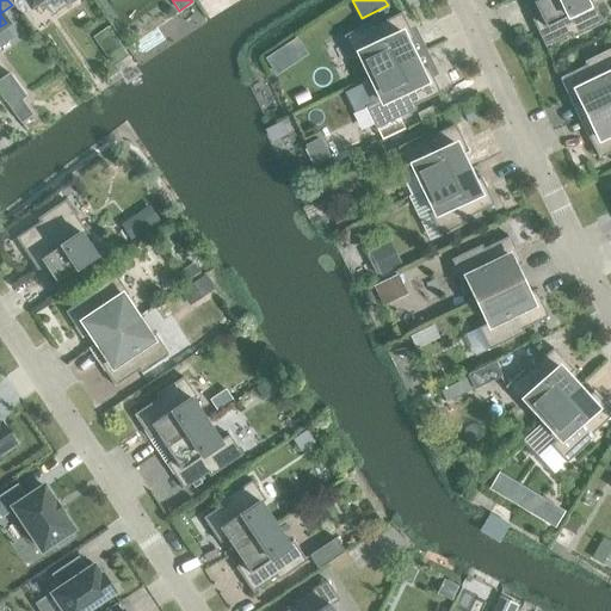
[(585,0),(534,0),(532,1),(539,16),(531,19),(544,47),(571,34),(572,37),(602,23),(592,1),(586,4),(585,0)]
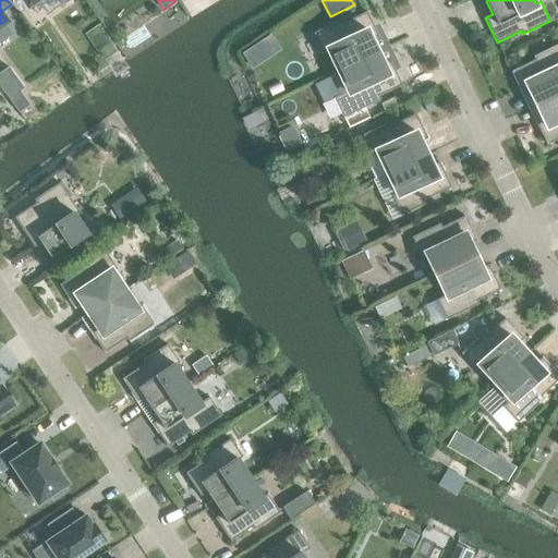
[(327,50),(337,70),(376,51),(371,39),(378,36),(366,11),(342,23),(341,19),(313,33),(323,52),(327,50)]
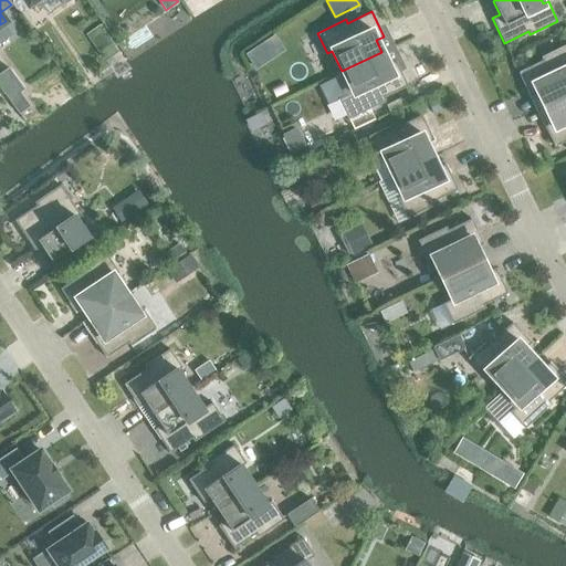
[(100,25),(86,34),(104,61),(117,52),(100,25)]
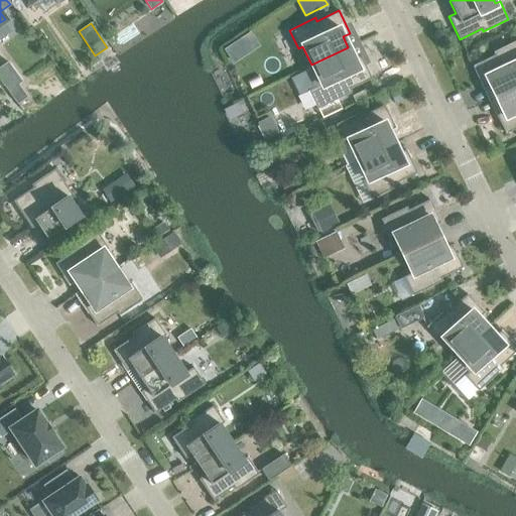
[(490,85),(495,96),(515,86),(515,40),(493,51),(494,54),(473,66),(484,88),(490,85)]
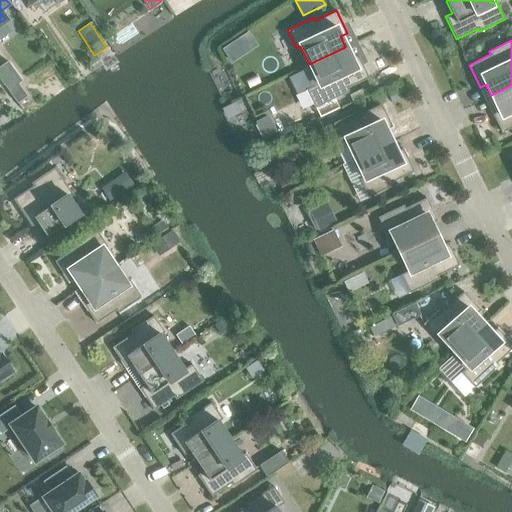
[(309,64),(305,66),(314,85),(305,89),(314,107),(348,91),(347,88),(368,77),(357,55),(351,58),(345,47),(309,64)]
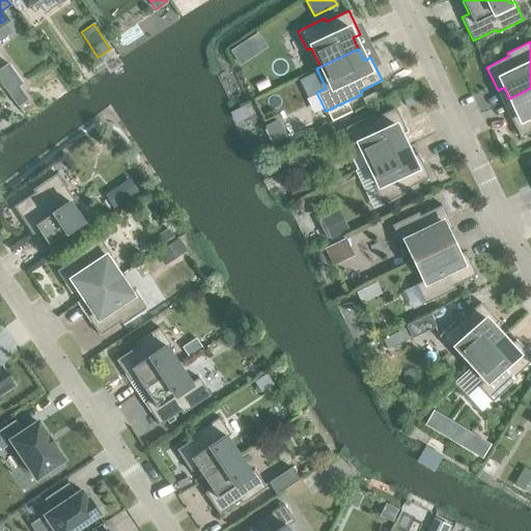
[(19,87),(8,93),(18,107),(28,100),(19,87)]
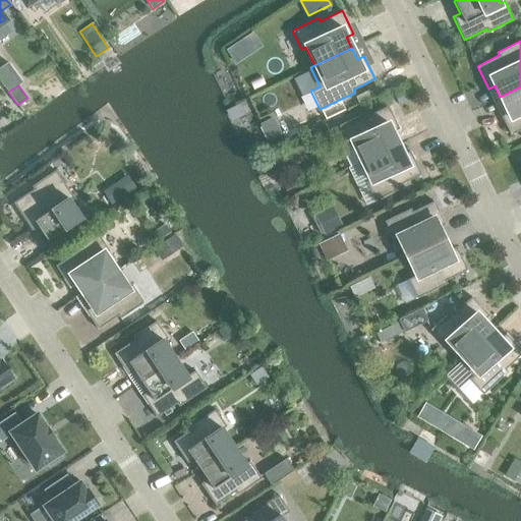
[(520,87),(500,97),(506,109),(499,112),(510,134),(520,129),(520,87)]
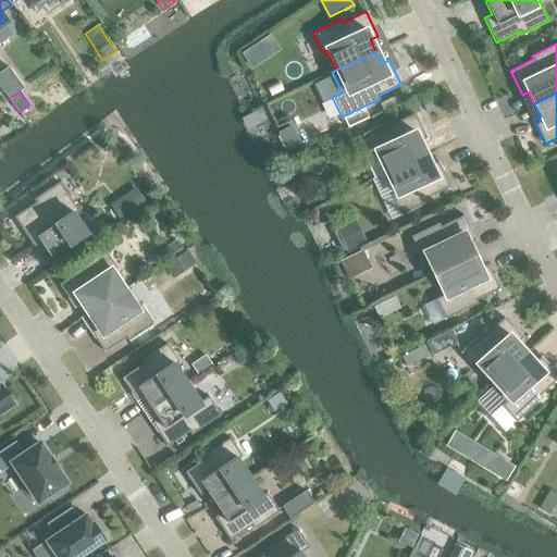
[(375,152),(385,172),(425,153),(419,141),(426,138),(415,113),(391,124),(390,121),(361,134),(371,155),(375,152)]
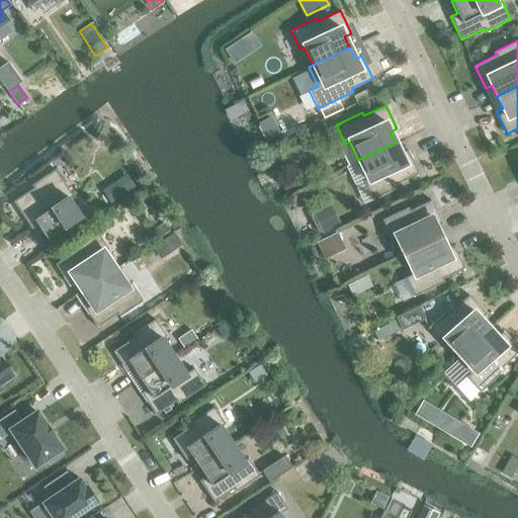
[(271,117),(259,123),(267,140),(279,134),(271,117)]
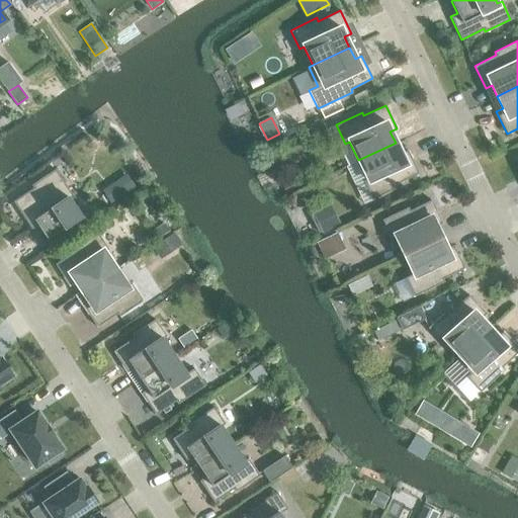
[(322,123),(308,130),(314,142),(328,136),(322,123)]
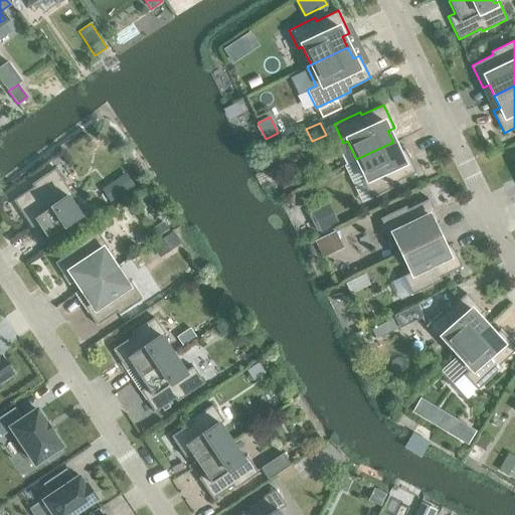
[(393,142),(356,159),(365,178),(361,180),(370,198),(395,186),(394,183),(415,172),(404,150),(398,153),(393,142)]
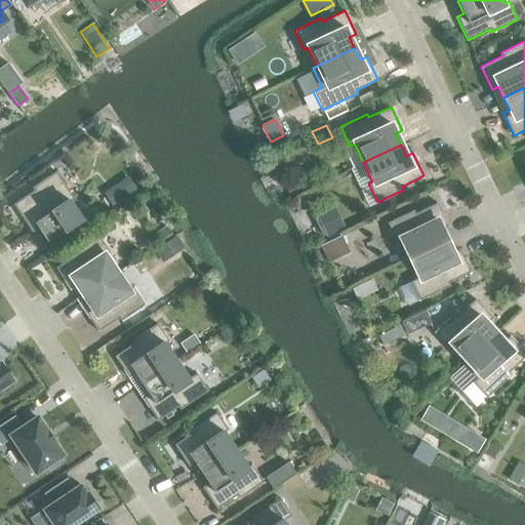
[(13,204),(34,235),(40,231),(47,242),(82,219),(70,201),(74,198),(55,171),(32,188),(34,191),(13,204)]
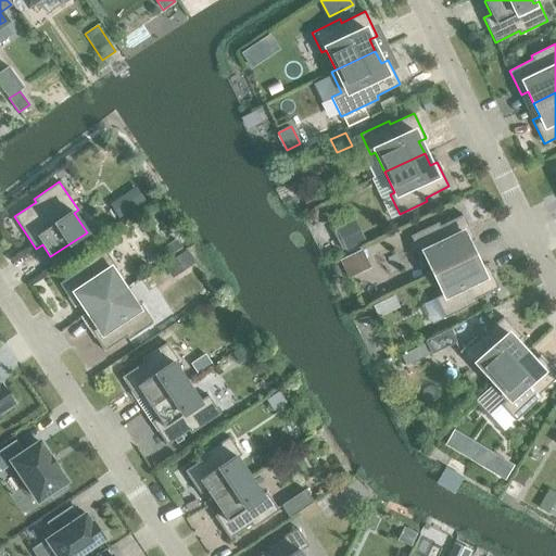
[(122,196),(109,204),(118,218),(131,210),(122,196)]
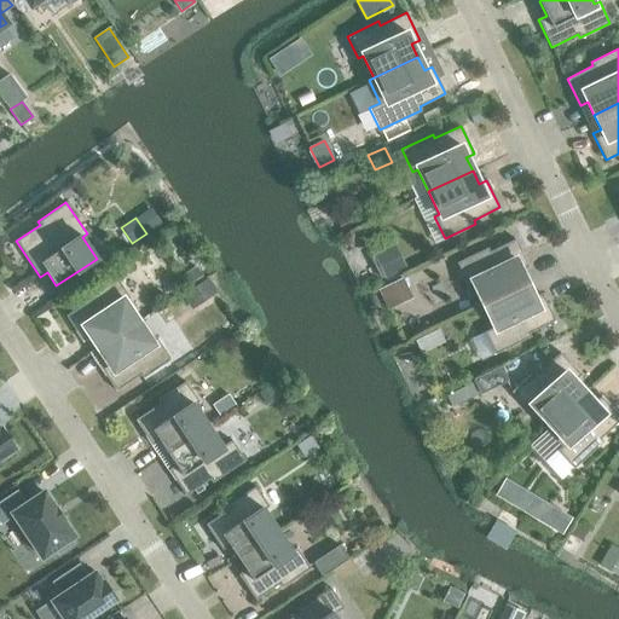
[(472,282),(482,305),(527,283),(520,270),(528,266),(515,239),(489,252),(487,248),(456,262),(467,284),(472,282)]
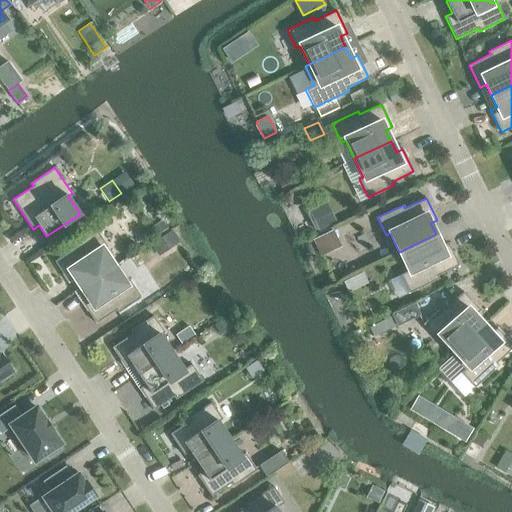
[(326,202),(309,210),(318,229),(335,221),(326,202)]
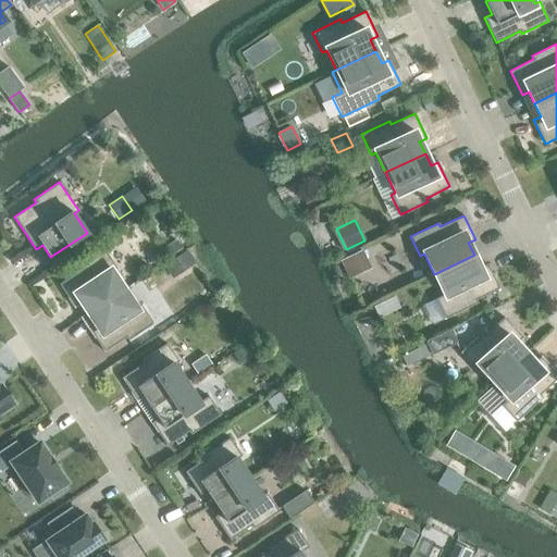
[(176,240),(161,250),(166,258),(182,248),(176,240)]
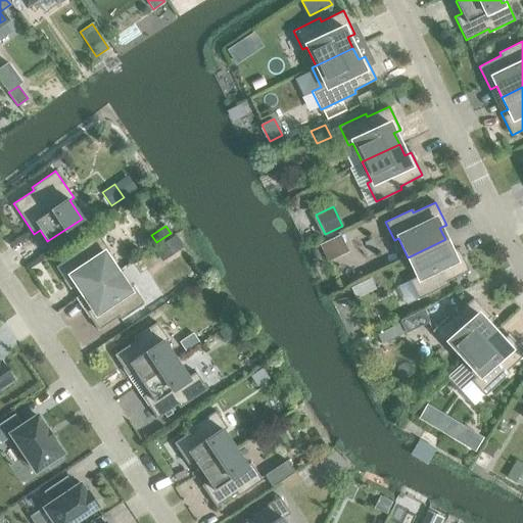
[(76,284),(83,294),(116,272),(105,254),(109,251),(98,234),(74,250),(76,253),(55,267),(69,288),(76,284)]
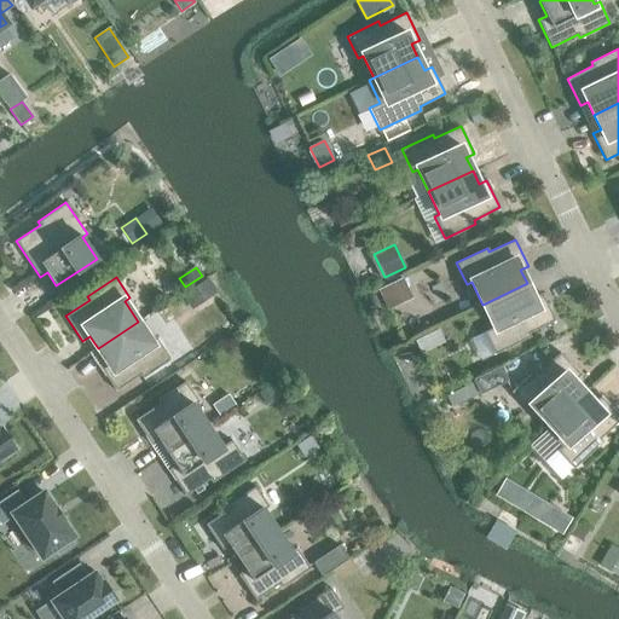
[(403,278),(379,290),(385,302),(409,291),(403,278)]
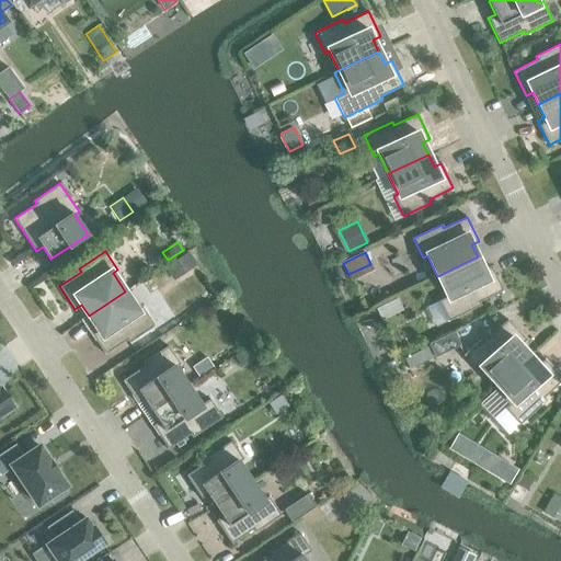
[(186,254),(168,266),(175,277),(194,265),(186,254)]
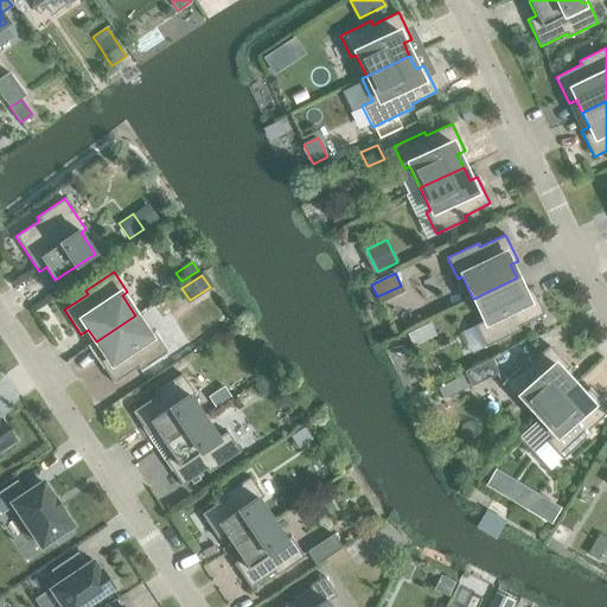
[(517,278),(473,299),(484,320),(474,326),(485,347),(519,331),(518,326),(543,314),(530,288),(523,292),(517,278)]
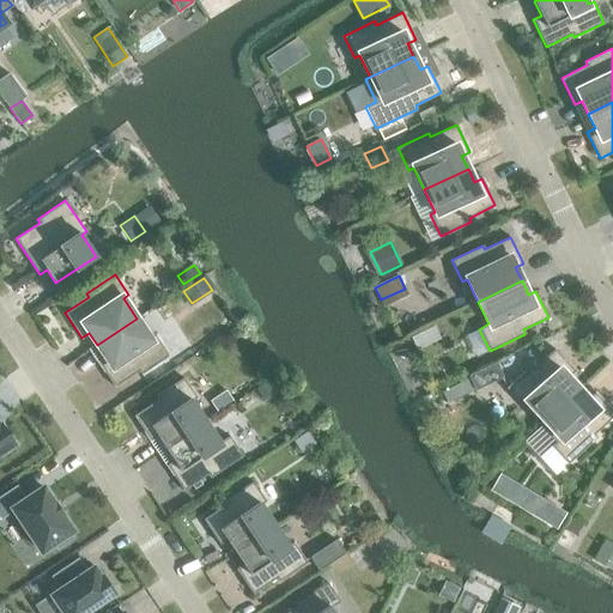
[(137,319),(97,345),(105,357),(98,362),(115,387),(139,371),(141,375),(169,357),(156,335),(151,339),(137,319)]
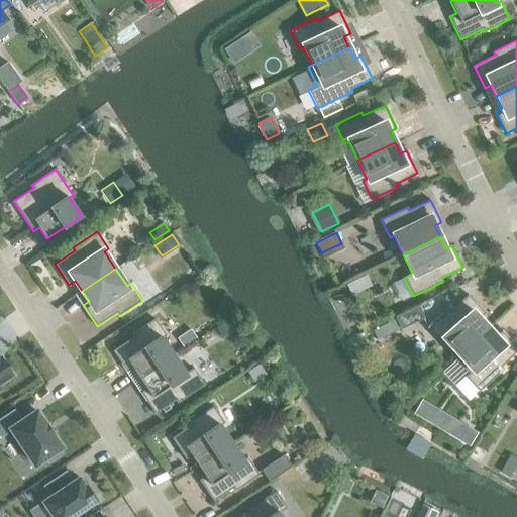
[(357,280),(348,284),(353,294),(362,290),(357,280)]
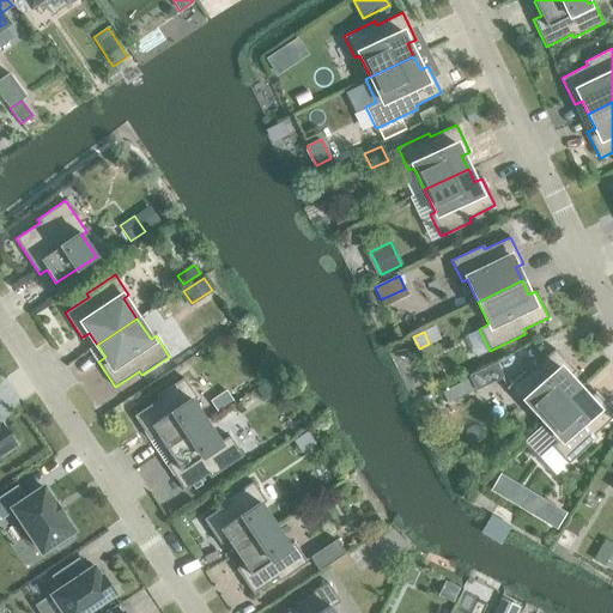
[(527,402),(542,420),(578,388),(569,377),(575,371),(554,349),(533,368),(530,365),(505,388),(522,406),(527,402)]
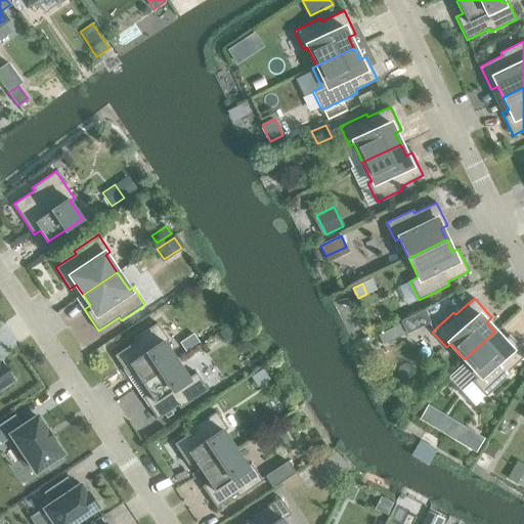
[(135,373),(141,384),(176,360),(164,343),(168,340),(157,323),(133,339),(135,342),(115,356),(129,377),(135,373)]
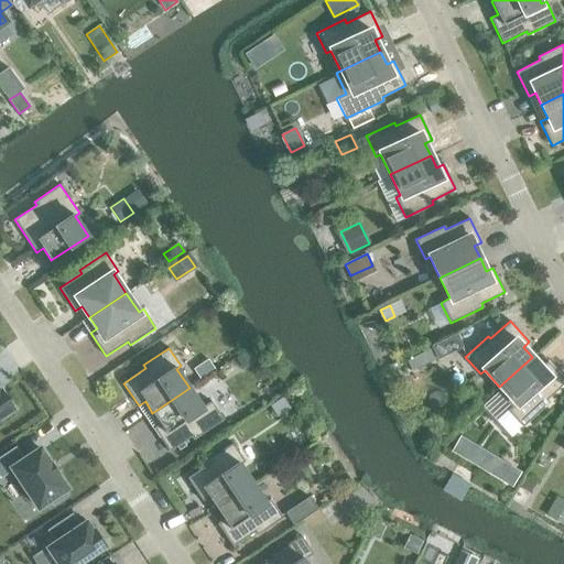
[(248,350),(236,358),(242,367),(253,359),(248,350)]
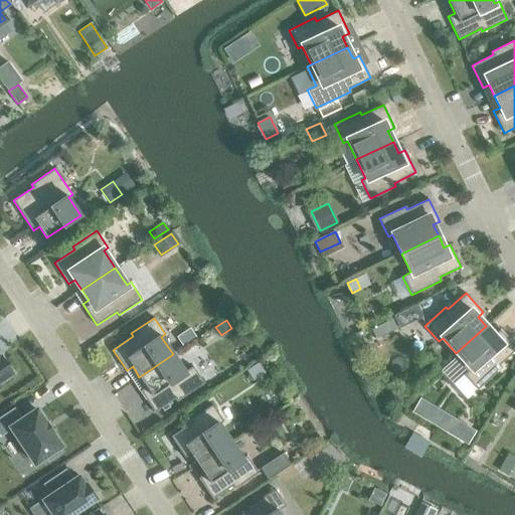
[(382,323),(371,329),(376,338),(387,333),(382,323)]
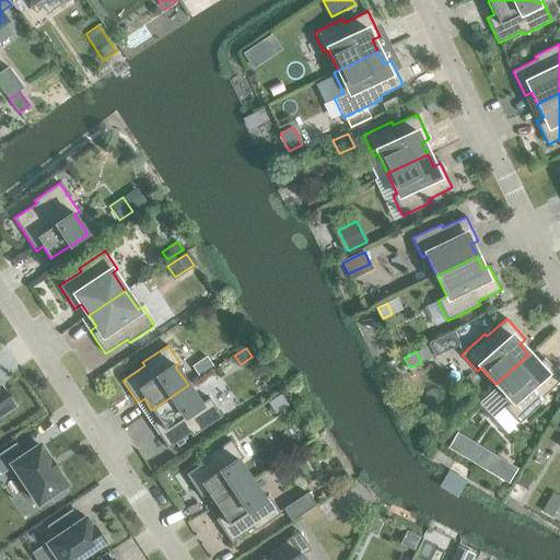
[(528,354),(496,384),(498,385),(478,404),(508,434),(545,399),(543,397),(559,380),(559,376),(544,359),(537,364),(528,354)]
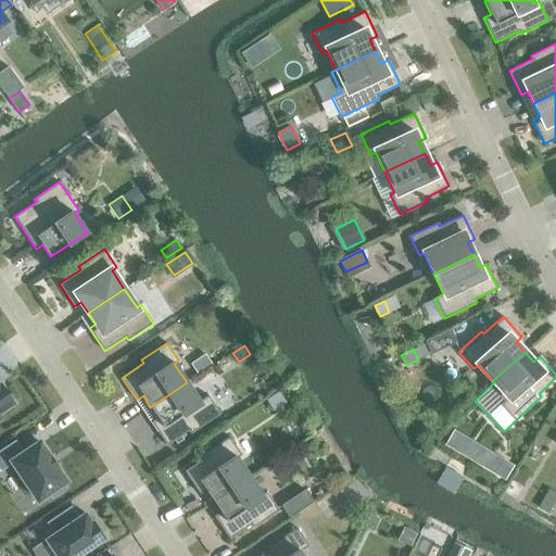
[(204,354),(190,365),(197,374),(211,364),(204,354)]
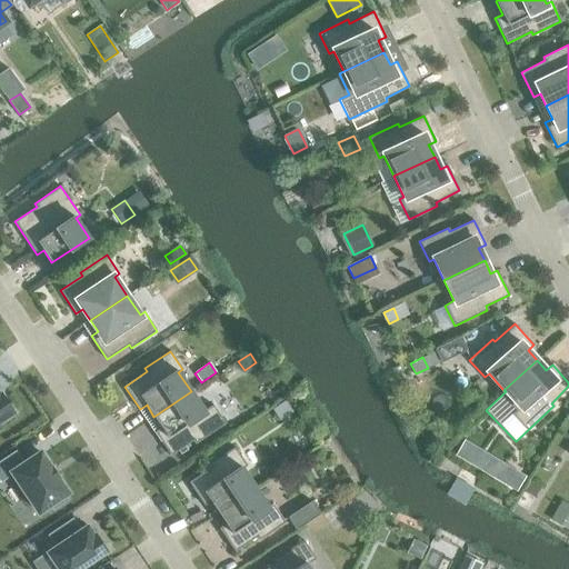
[(191,391),(153,417),(161,428),(155,432),(170,456),(192,440),(195,443),(226,423),(212,405),(203,410),(191,391)]
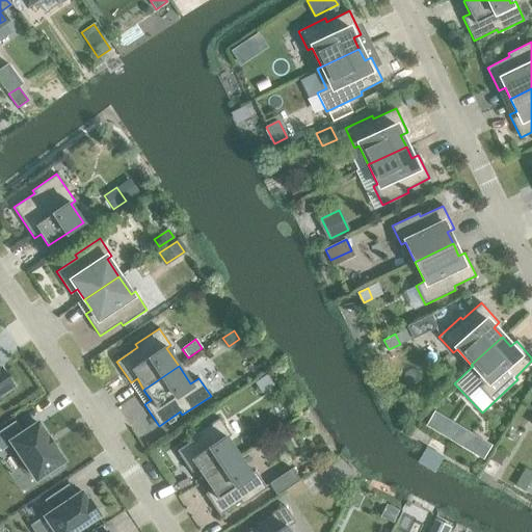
[(0,393),(12,384),(1,368),(0,368),(0,393)]
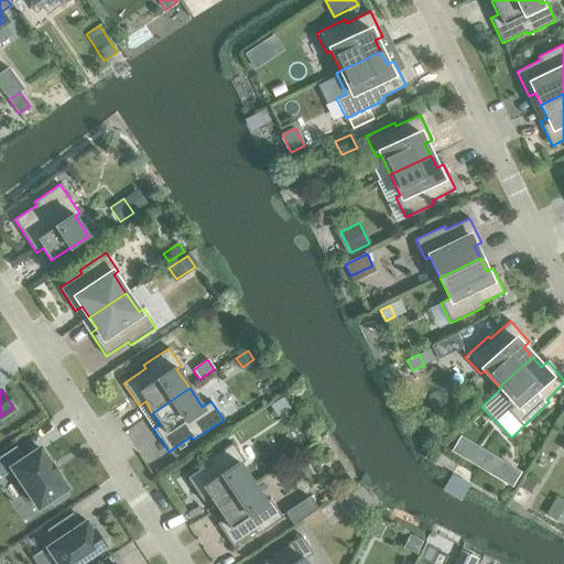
[(458,438),(452,449),(488,473),(495,462),(458,438)]
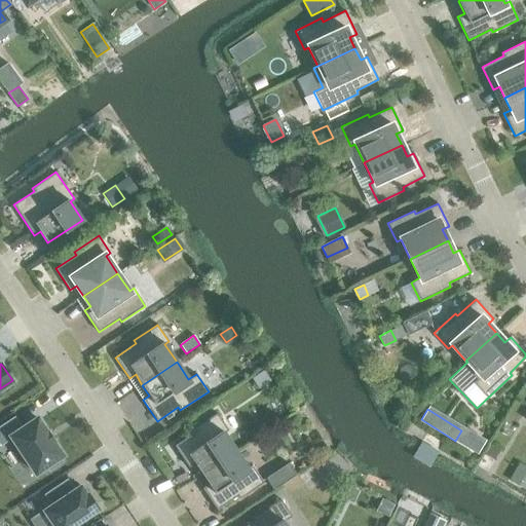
[(194,463),(201,474),(236,451),(224,434),(228,430),(217,413),(193,429),(194,433),(174,446),(188,467),(194,463)]
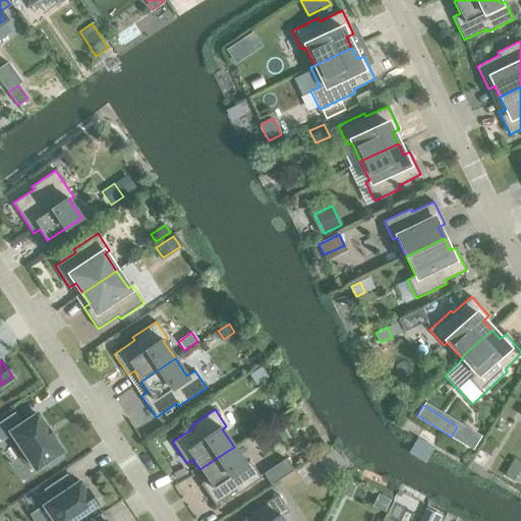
[(61,451),(37,414),(21,424),(14,413),(0,422),(0,439),(1,440),(11,432),(35,469),(46,462),(48,465),(60,457),(58,454),(61,451)]
